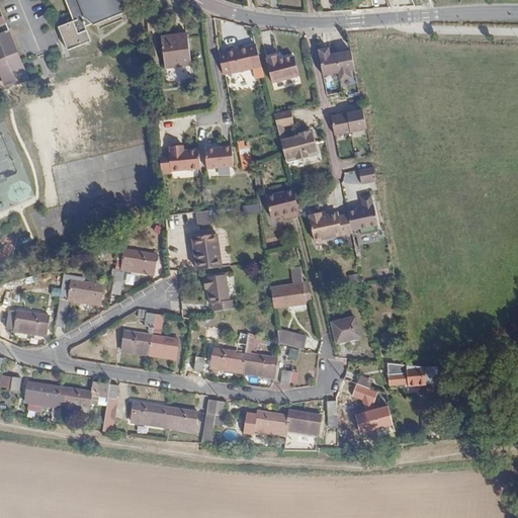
[(126,1),(125,0),(67,0),(76,21),(59,27),(68,51),(91,41),(85,27),(92,24),(94,25),(124,13),(126,1)]
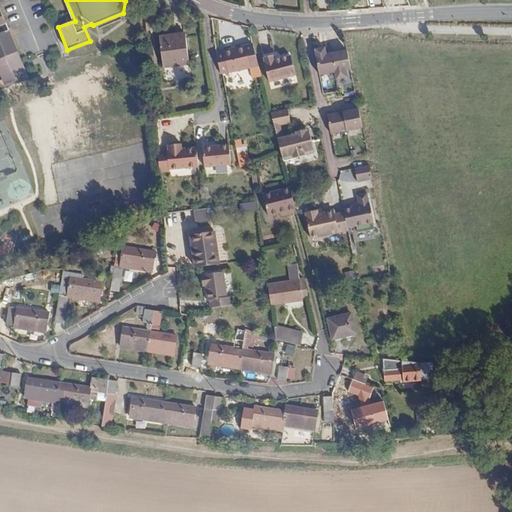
[(0,9),(0,58),(17,51),(0,9)]
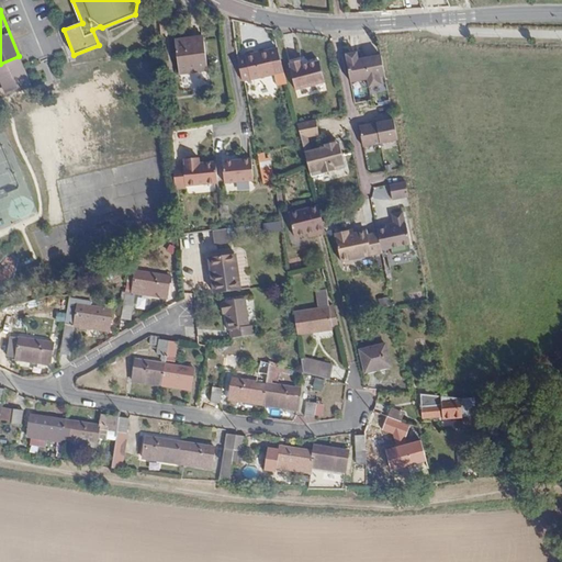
[(203,37),(175,41),(179,74),(208,69),(203,37)]
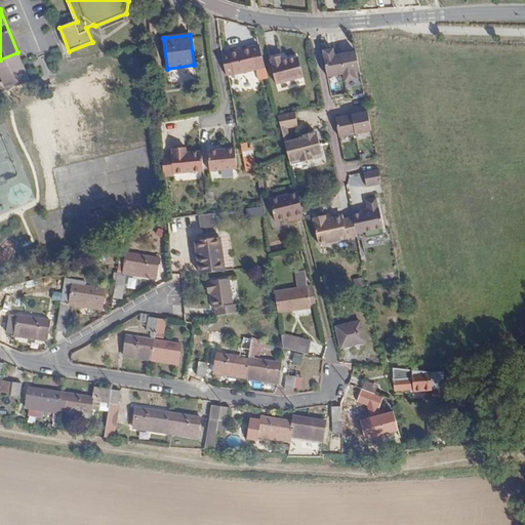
[(227,76),(256,69),(252,48),(229,52),(230,53),(221,54),(227,76)]
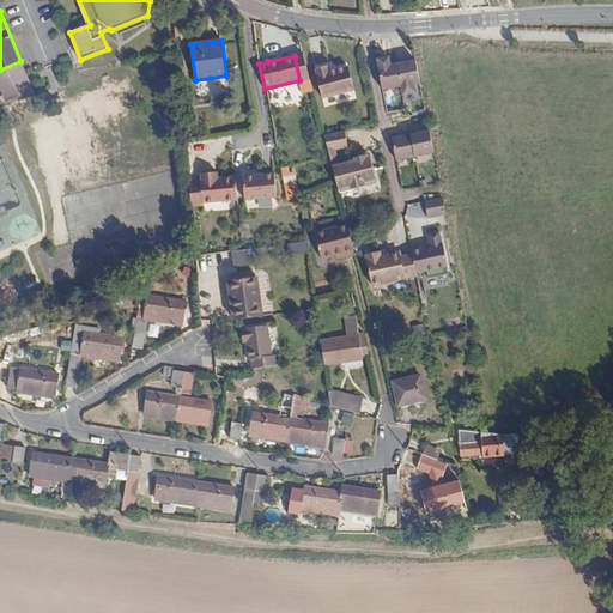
[(401,86),(396,65),(394,65),(392,56),(376,60),(382,90),(401,86)]
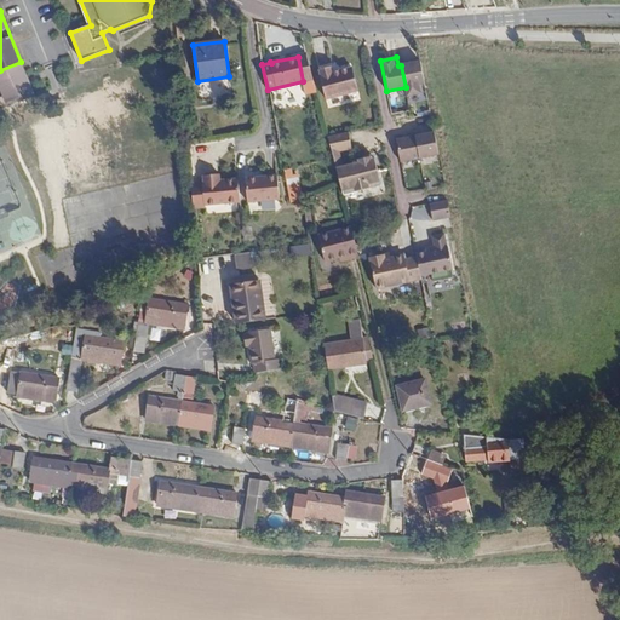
[(406,87),(407,96),(420,93),(419,85),(425,84),(420,61),(401,65),(406,87)]
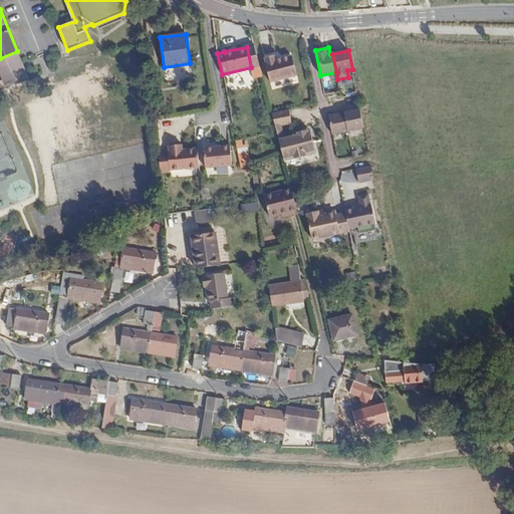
[(27,78),(17,51),(0,58),(0,73),(5,87),(27,78)]
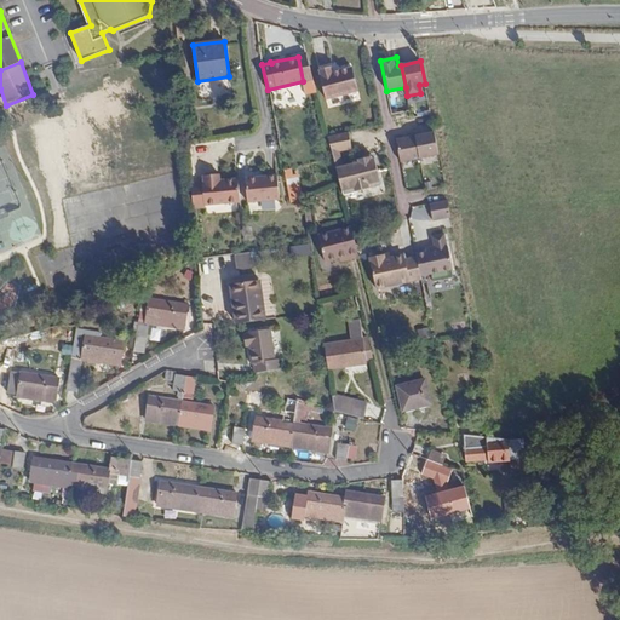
[(359,91),(352,68),(333,73),(331,67),(320,70),(321,75),(320,76),(326,99),(359,91)]
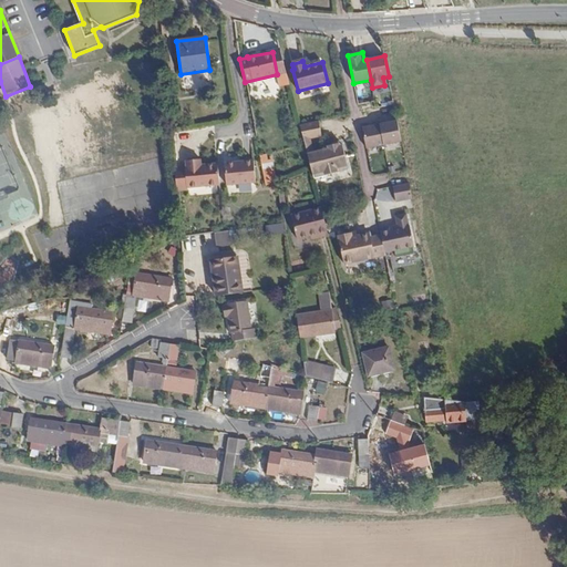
[(318,121),(300,125),(313,178),(349,169),(344,155),(341,156),(339,144),(328,146),(329,150),(313,153),(309,138),(321,135),(318,121)]
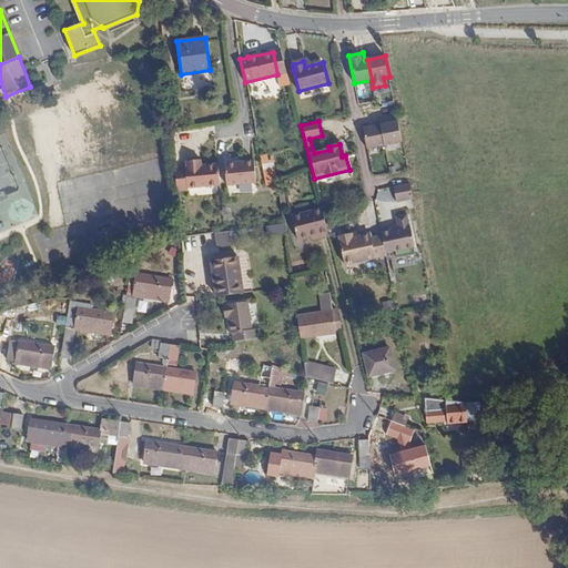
[(367,149),(402,142),(398,121),(363,129),(367,149)]
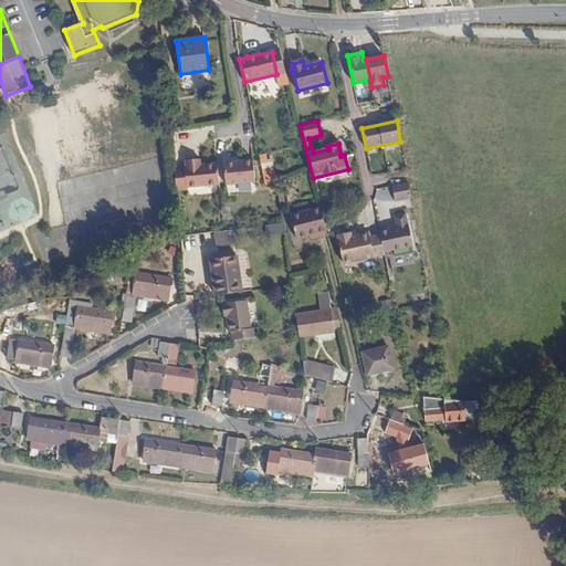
[(265,186),(275,181),(273,171),(272,161),(266,164),(265,154),(260,155),(265,186)]
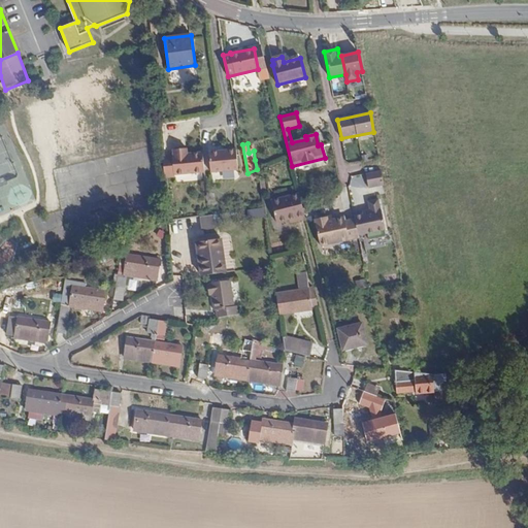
[(163,156),(165,178),(175,177),(174,174),(204,172),(203,153),(187,154),(187,149),(179,149),(173,150),(174,155),(163,156)]
